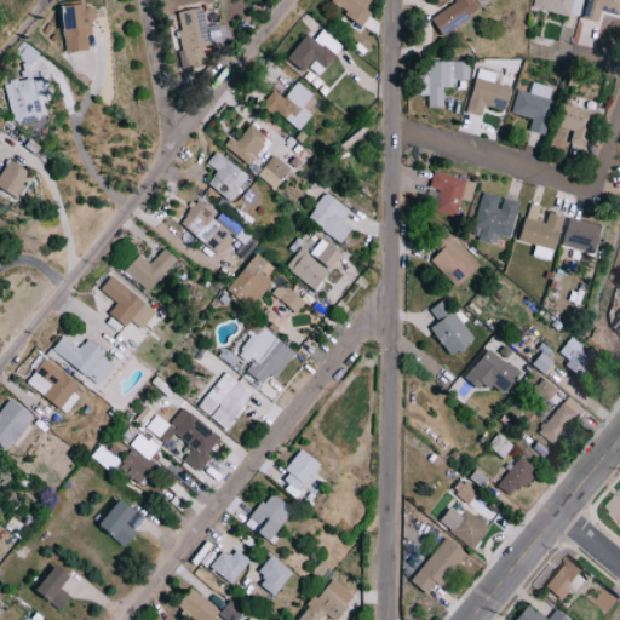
[(374,0),(332,0),(331,4),(363,22),(374,0)]
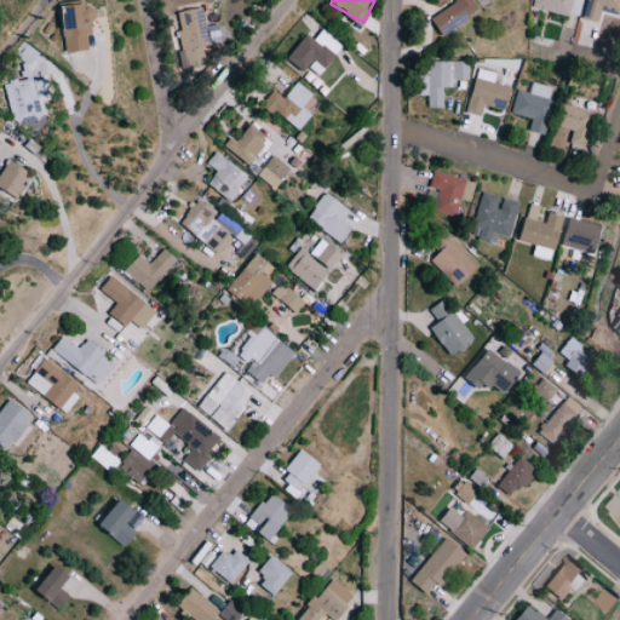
[(478,12),(470,0),(454,0),(455,3),(430,18),(441,34),(478,12)]
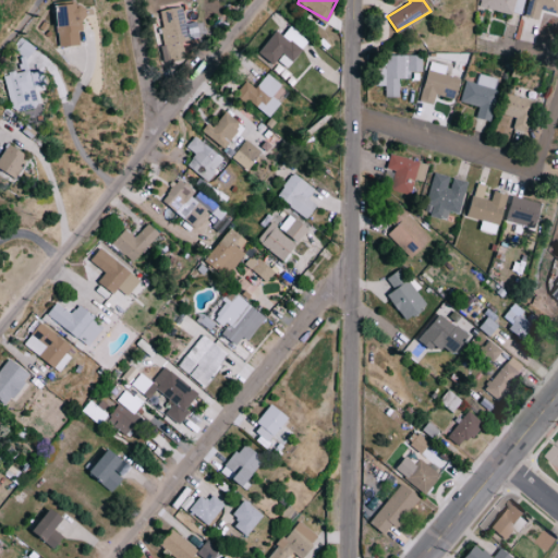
[(521,0),(476,0),(475,5),(518,16),(521,0)]
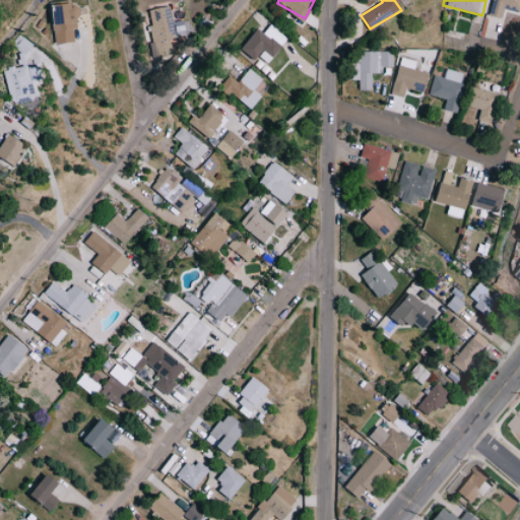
[(519,0),(493,0),(490,16),(499,19),(502,9),(519,13),(519,5),(519,0)]
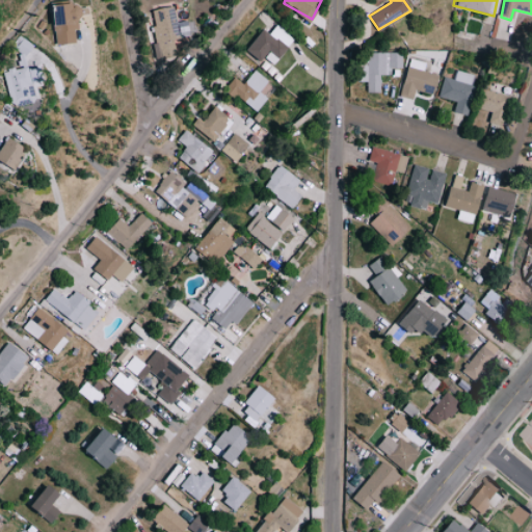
[(53,4),(57,45),(78,43),(74,2),(53,4)]
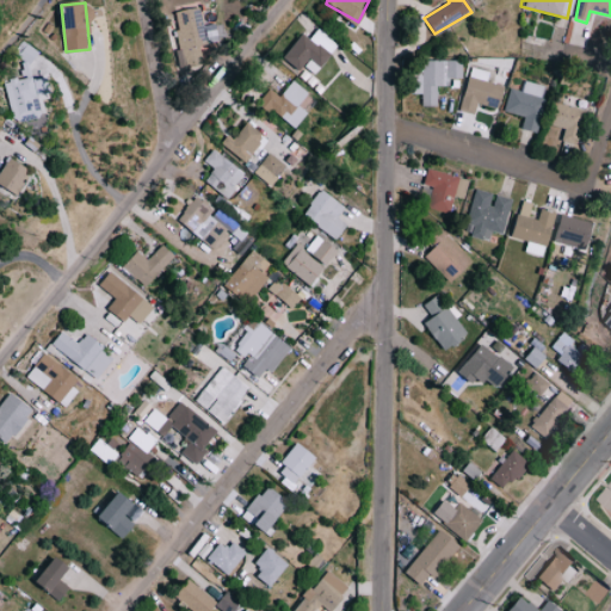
[(214,49),(211,37),(207,38),(198,6),(172,13),(181,49),(174,50),(179,68),(203,62),(201,53),(214,49)]
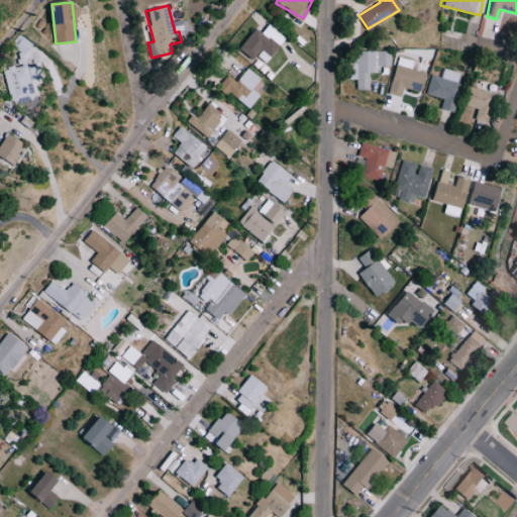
[(272,56),(287,36),(269,23),(262,32),(254,27),(239,48),(253,59),(262,48),(272,56)]
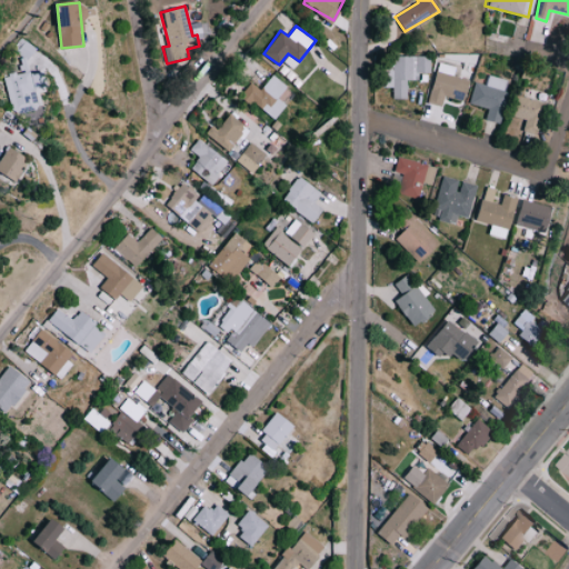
[(430,56),(390,56),(390,67),(385,67),(383,87),(392,87),(392,98),(408,98),(408,79),(418,80),(418,72),(430,72),(430,56)]
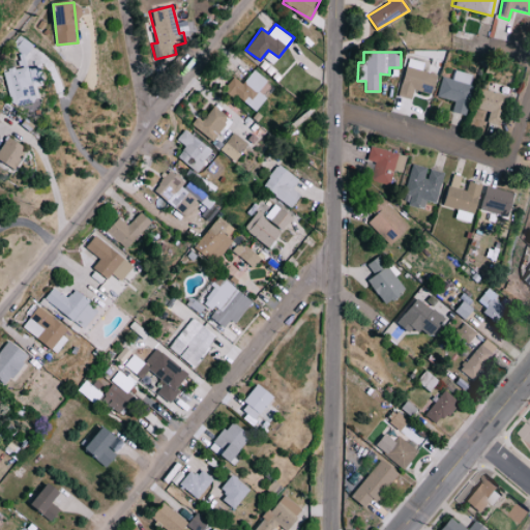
[(1,71),(12,109),(37,101),(32,83),(42,80),(38,65),(27,68),(23,54),(16,56),(19,66),(1,71)]
